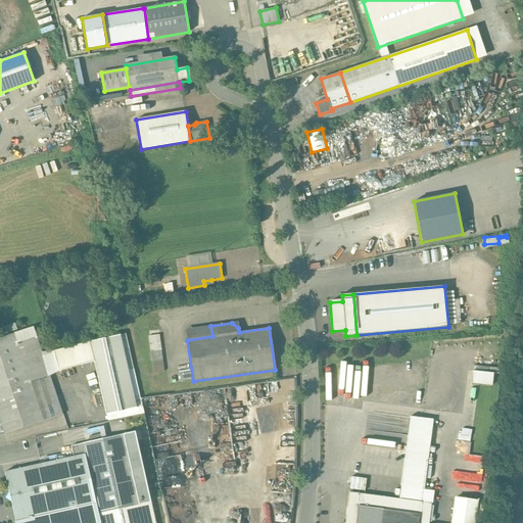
[(33,327),(0,337),(0,402),(34,391),(31,382),(50,376),(33,327)]
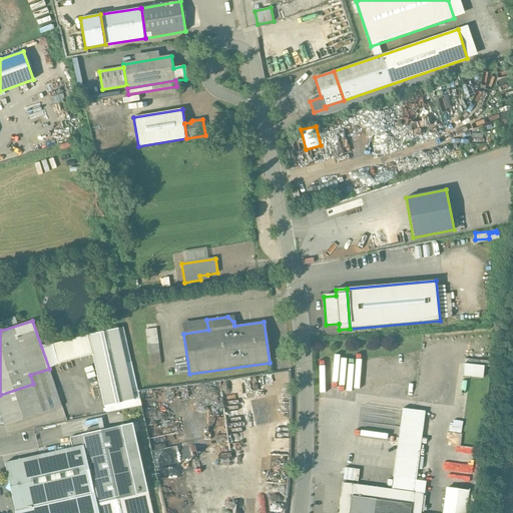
[(118,329),(87,336),(92,355),(104,407),(134,400),(118,329)]
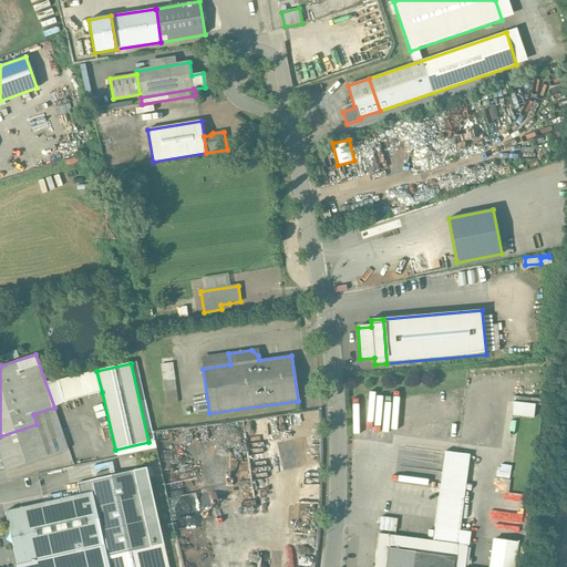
[(96,371),(58,381),(64,402),(102,392),(96,371)]
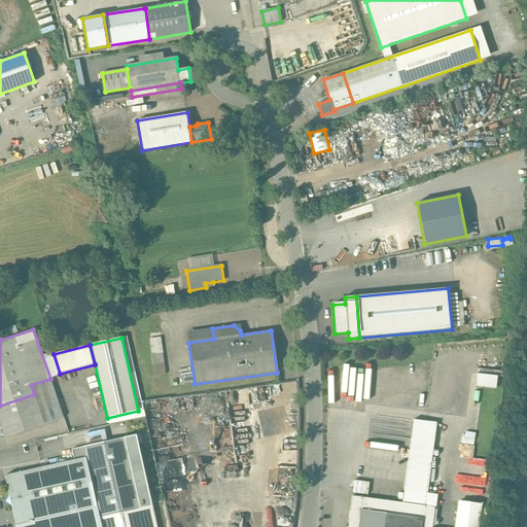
[(164,362),(153,364),(155,376),(166,375),(164,362)]
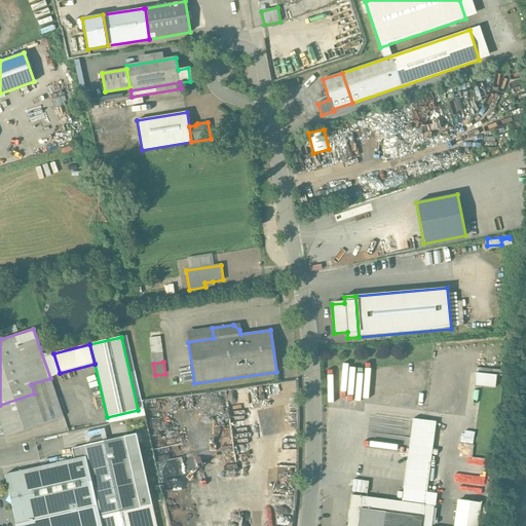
[(496,375),(476,373),(474,385),(494,387),(496,375)]
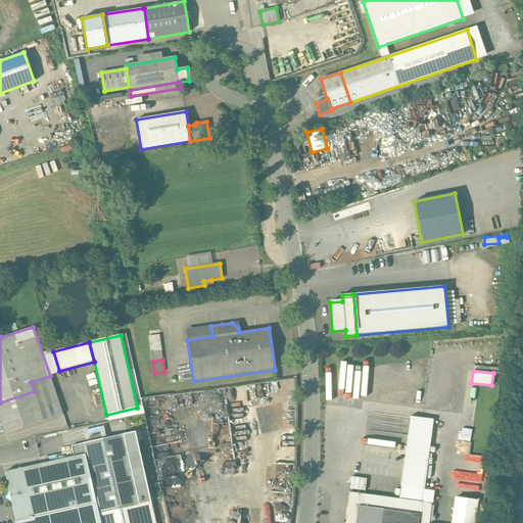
[(50,376),(31,382),(34,391),(44,421),(63,415),(50,376)]
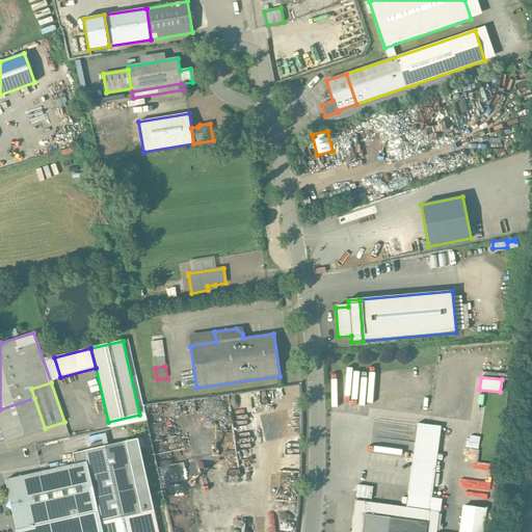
[(34,398),(0,409),(0,428),(4,442),(45,428),(34,398)]
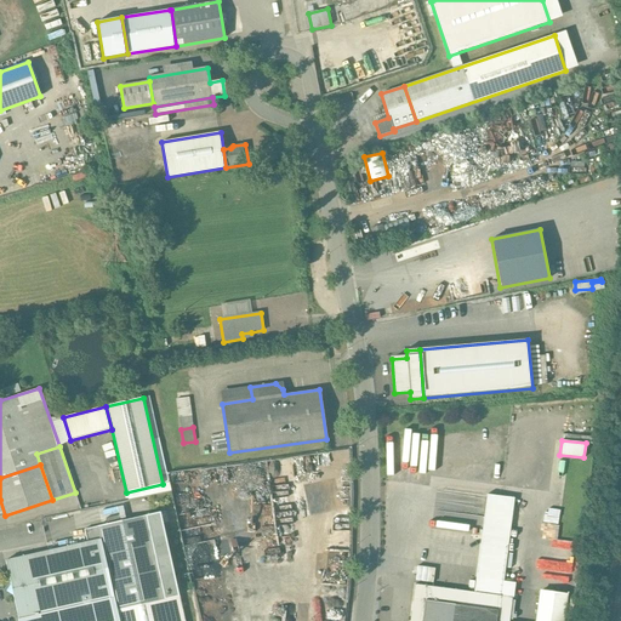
[(486,495),(474,592),(501,596),(502,582),(502,579),(513,499),(486,495)]
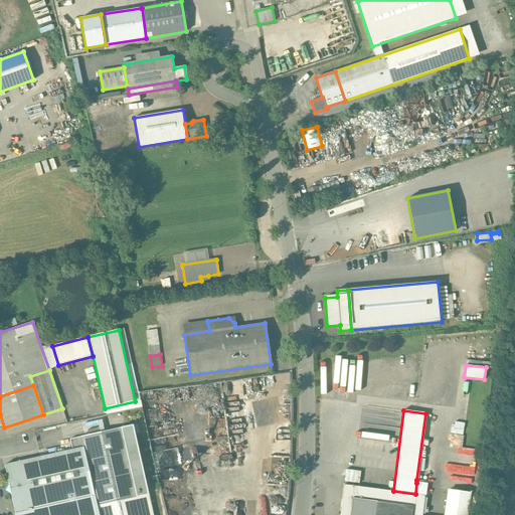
[(121,428),(107,432),(105,421),(75,427),(68,430),(72,450),(83,498),(95,496),(97,506),(117,502),(137,497),(121,428)]
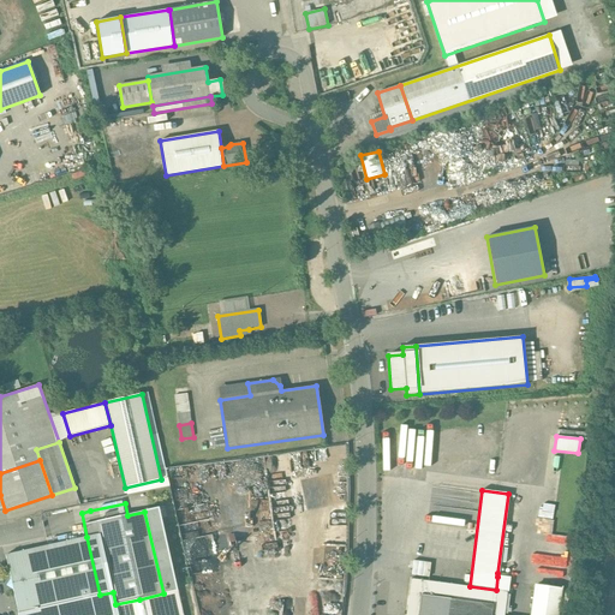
[(163,593),(178,591),(159,508),(144,512),(163,593)]
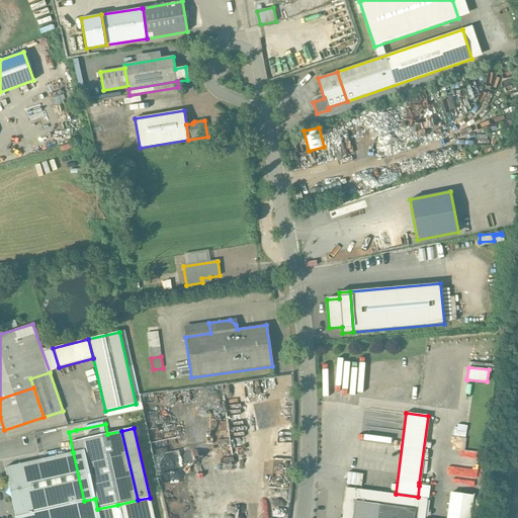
[(156,473),(183,468),(180,450),(153,455),(156,473)]
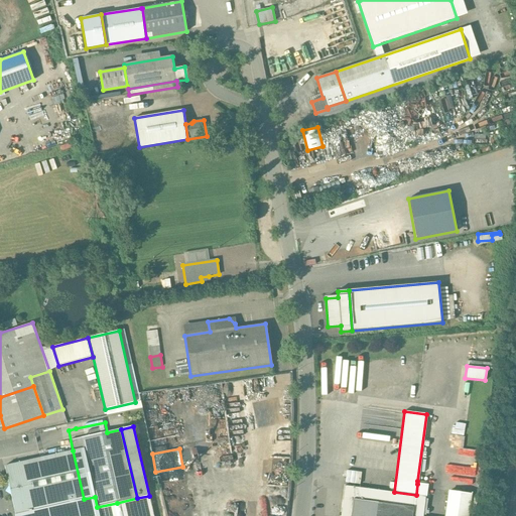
[(73,450),(4,466),(9,486),(6,492),(11,495),(15,515),(84,499),(73,450)]
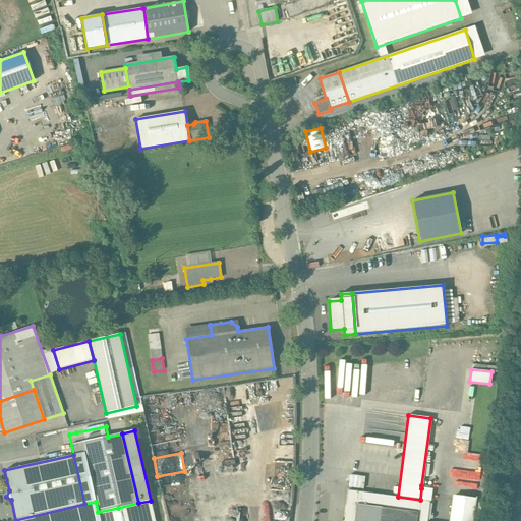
[(364,477),(350,475),(348,487),(363,489),(364,477)]
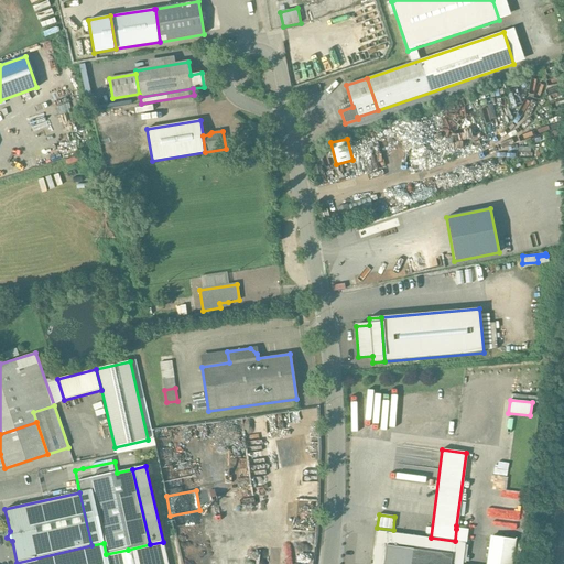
[(464,530),(456,529),(455,541),(465,543),(466,543),(467,531),(464,530)]
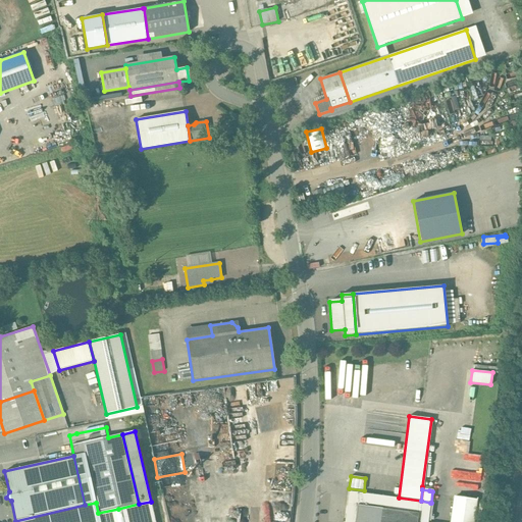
[(399,498),(349,491),(347,504),(357,505),(418,513),(417,521),(427,521),(430,503),(421,501),(399,498)]
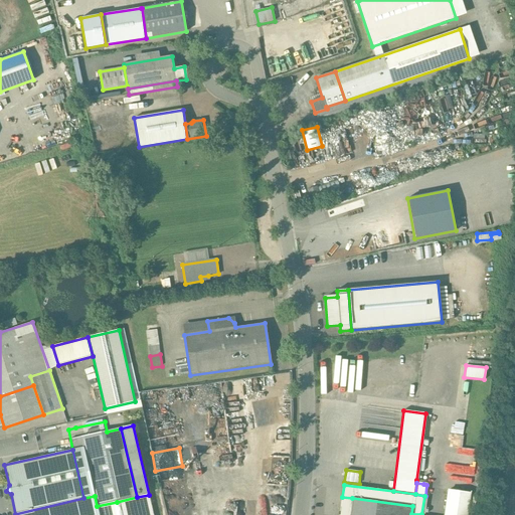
[(466,514),(470,493),(449,490),(445,514),(466,514)]
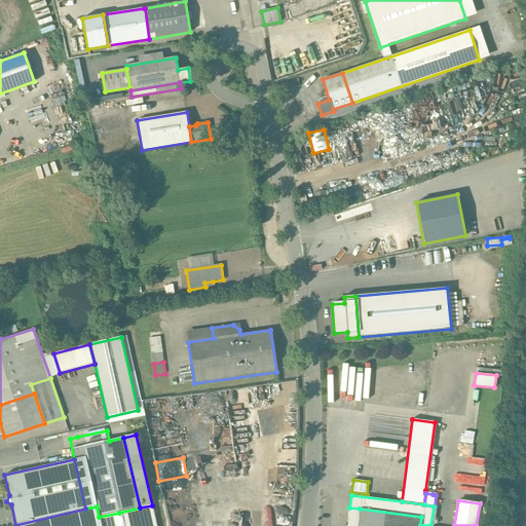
[(101,525),(156,525),(152,505),(140,508),(99,517),(101,525)]
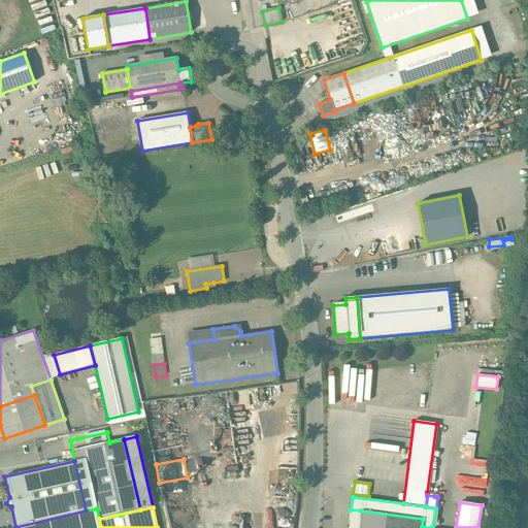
[(86,510),(15,527),(101,527),(99,519),(97,508),(86,510)]
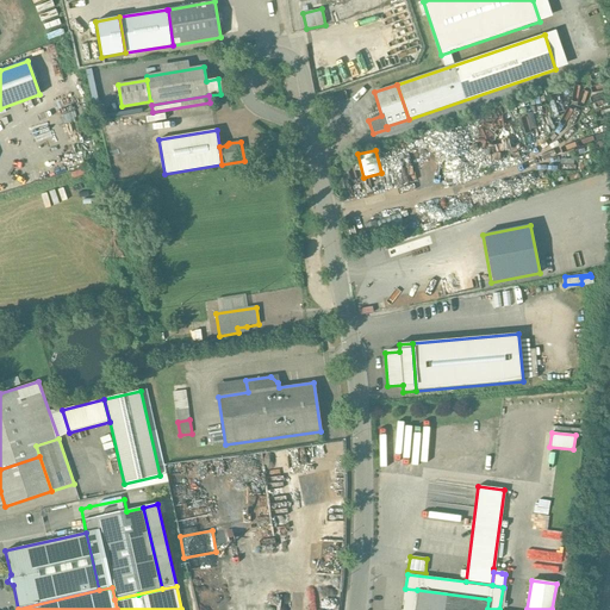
[(414,609),(417,590),(405,589),(402,609),(414,609)]
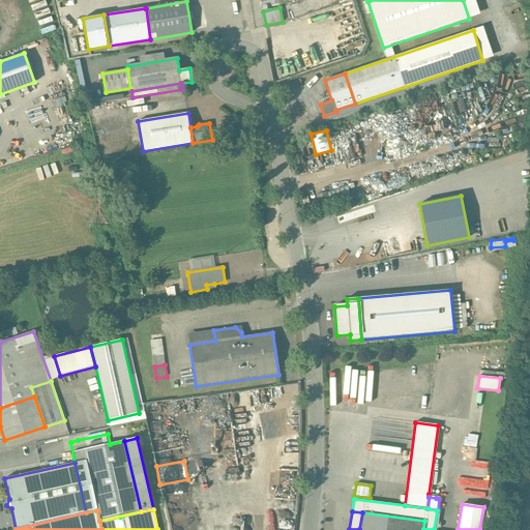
[(423,529),(424,521),(362,512),(359,529),(423,529)]
